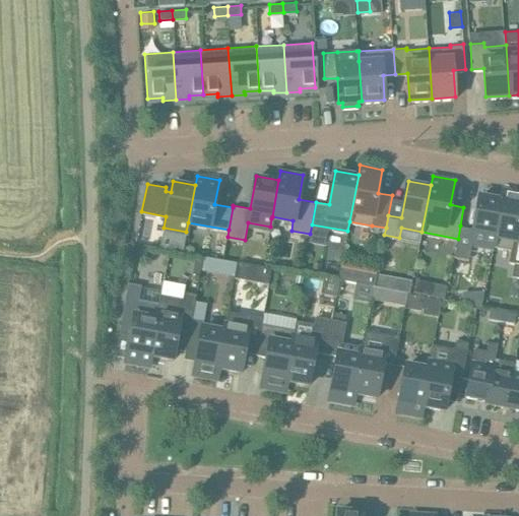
[(504,189),(503,189),(502,198),(479,194),(473,228),(471,241),(472,241),(494,245),(504,189)]
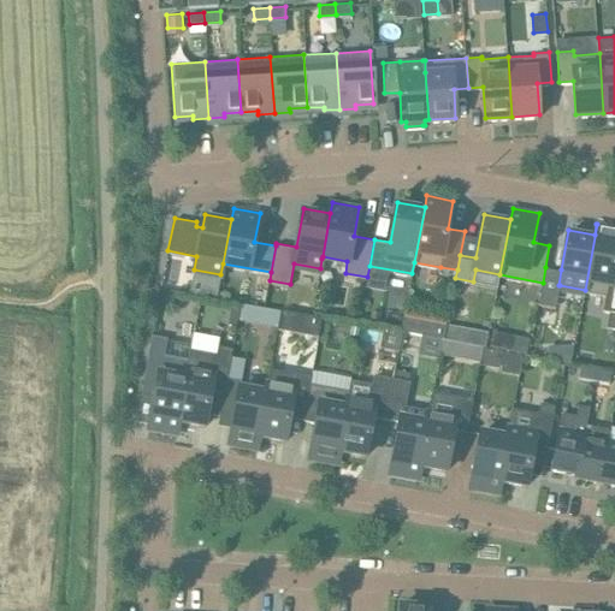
[(607,326),(614,327),(614,284),(614,226),(597,224),(596,236),(585,290),(607,295),(603,310),(610,312),(607,326)]
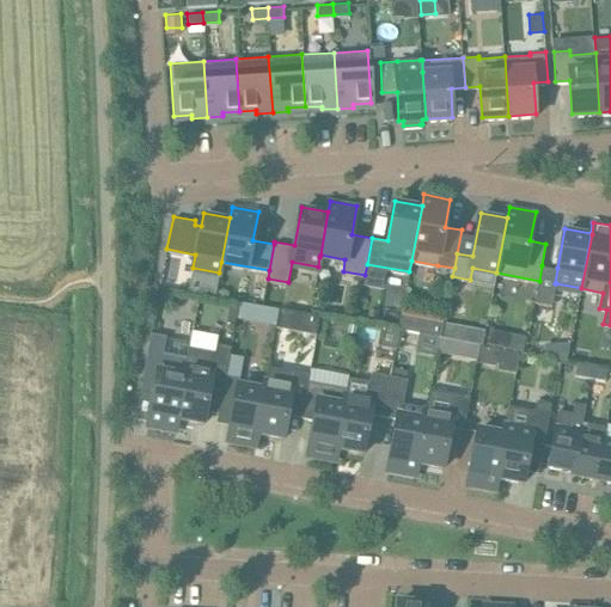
[(539,281),(535,301),(553,304),(556,283),(555,283),(557,268),(542,265),(539,281)]
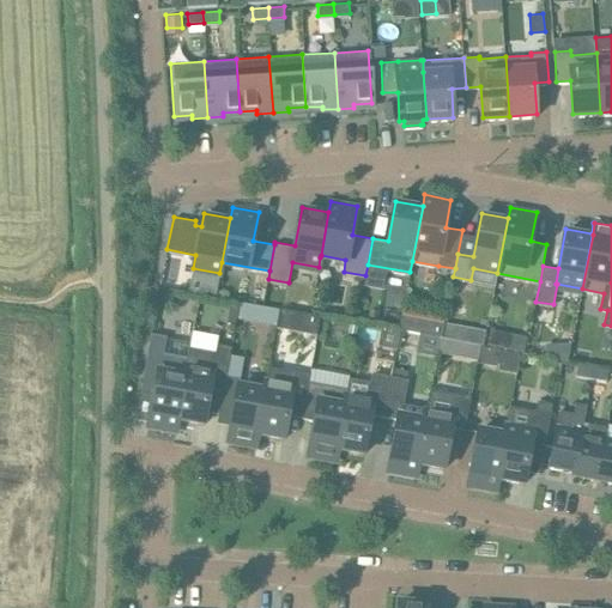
[(161,287),(158,303),(171,305),(175,290),(161,287)]
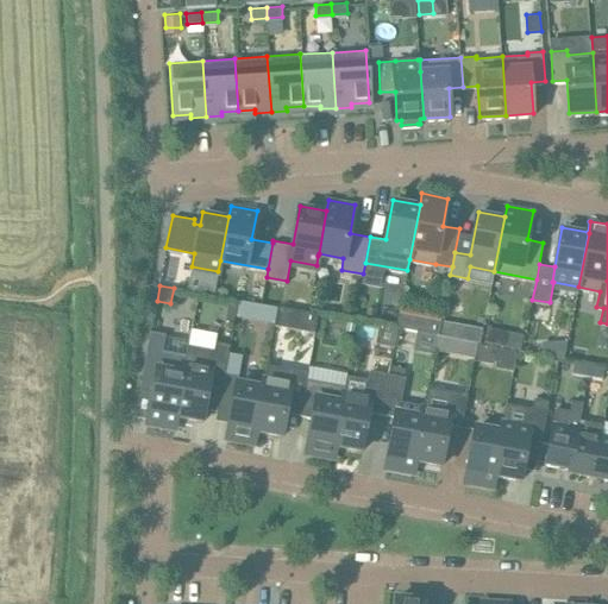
[(315,329),(319,312),(279,304),(275,322),(315,329)]
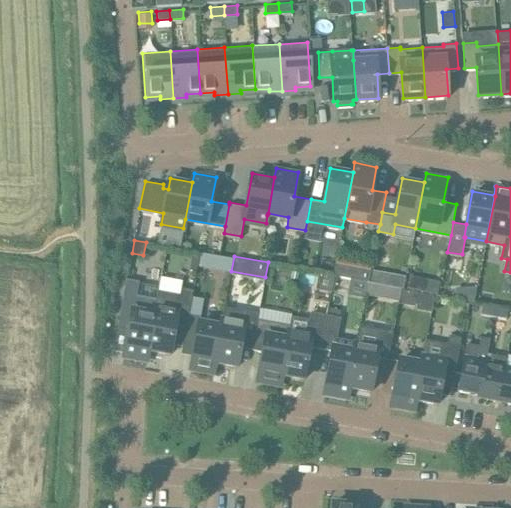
[(336,261),(334,274),(335,274),(368,280),(369,281),(372,268),(336,261)]
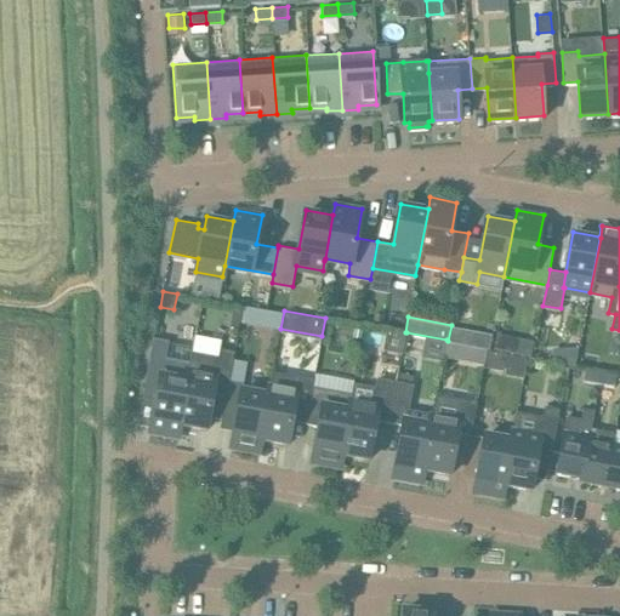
[(451,325),(448,341),(465,343),(468,328),(451,325)]
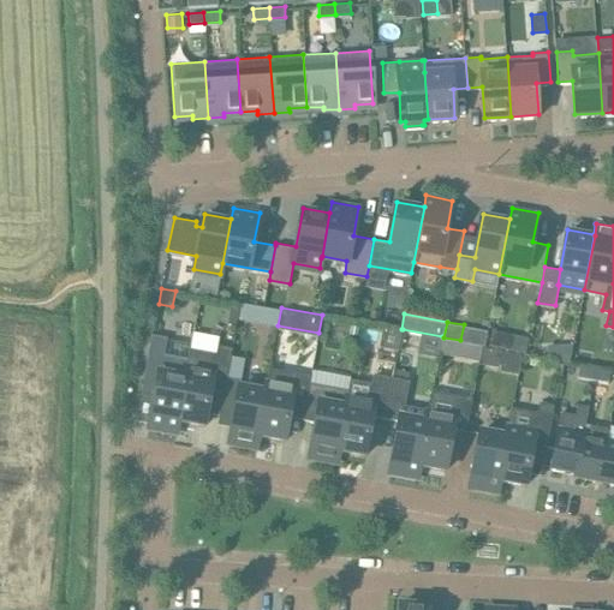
[(535,324),(534,334),(549,336),(550,327),(535,324)]
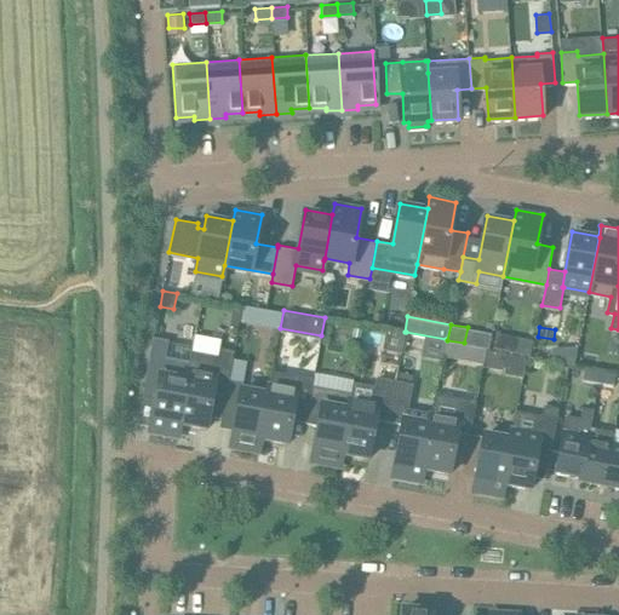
[(147,371),(142,396),(156,398),(150,429),(178,434),(193,350),(191,350),(193,343),(168,338),(154,335),(147,371)]
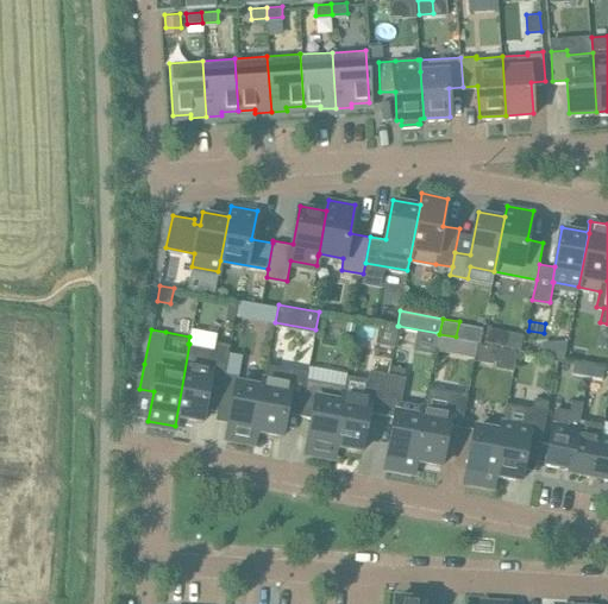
[(509,344),(508,346),(518,347),(521,348),(521,346),(524,333),(521,332),(512,331),(509,344)]
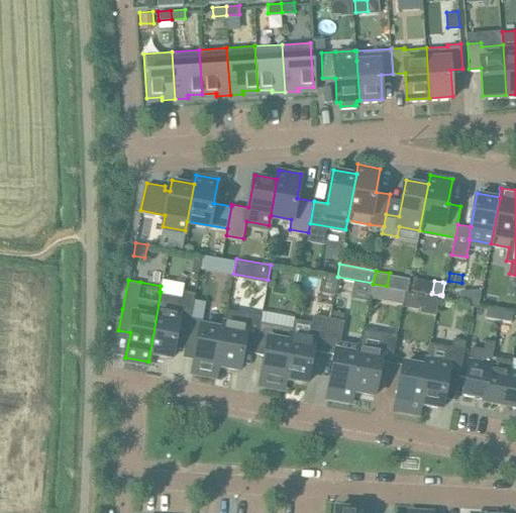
[(394,288),(391,287),(389,300),(403,302),(405,290),(394,288)]
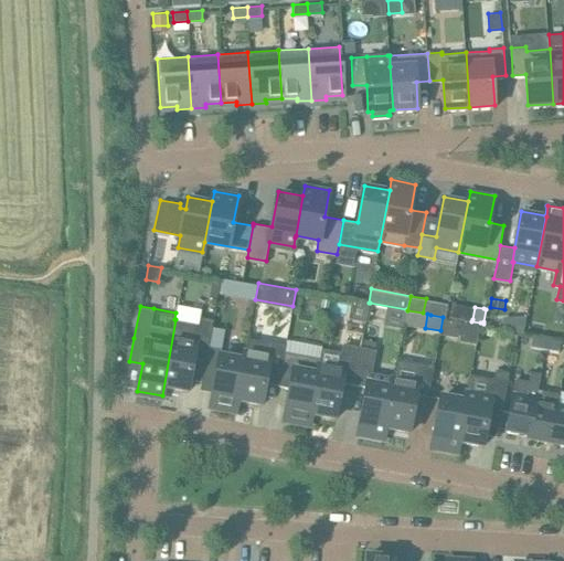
[(508,323),(507,328),(518,330),(523,331),(524,325),(525,319),(520,318),(509,316),(508,323)]
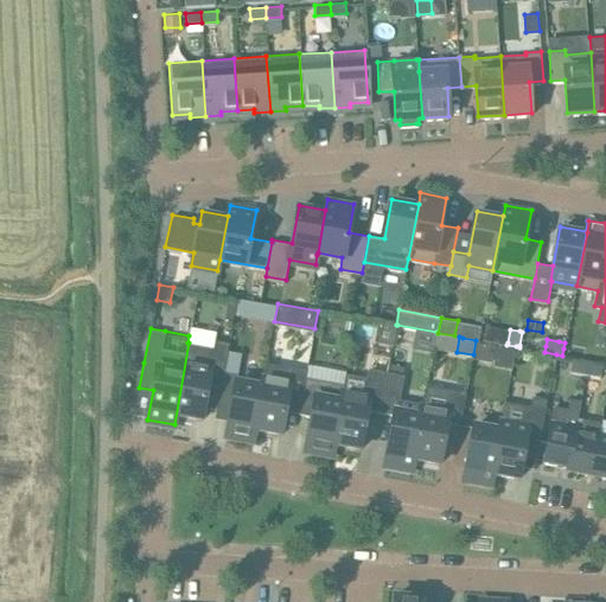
[(495,343),(479,340),(476,340),(473,354),(491,358),(495,343)]
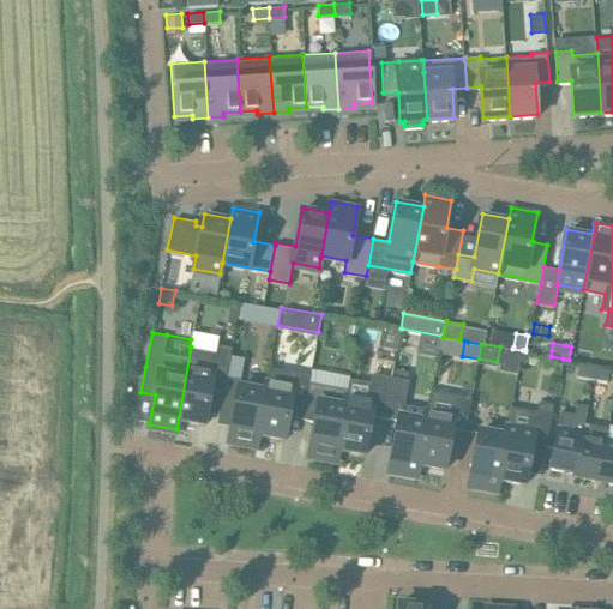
[(233,348),(216,345),(215,351),(191,347),(176,429),(179,417),(204,422),(212,377),(227,379),(233,348)]
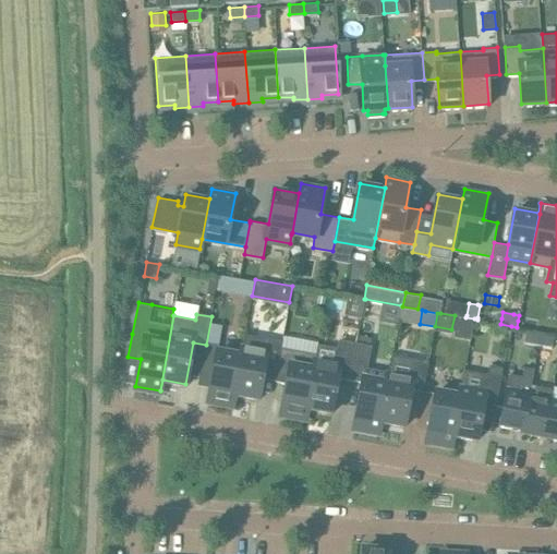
[(207,341),(220,344),(225,325),(212,323),(207,341)]
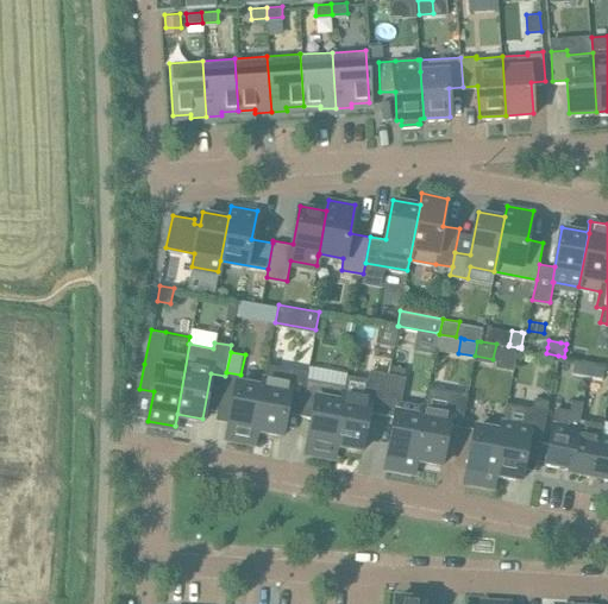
[(588,375),(590,362),(576,359),(574,371),(588,375)]
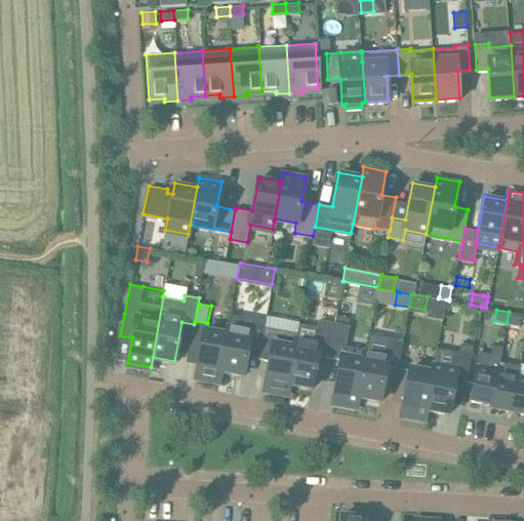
[(521,314),(509,312),(507,323),(519,325),(521,314)]
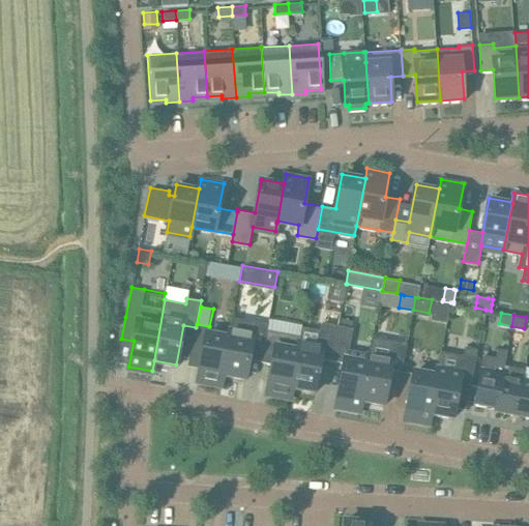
[(221,383),(233,316),(229,335),(207,331),(198,379),(221,383)]
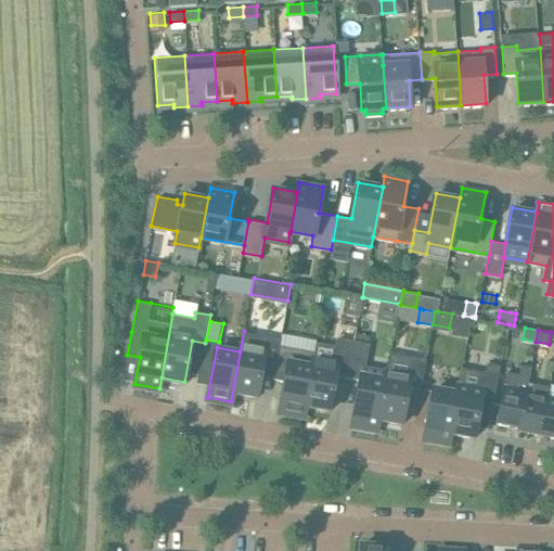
[(244,331),(231,401),(232,401),(234,392),(257,396),(261,372),(267,346),(266,346),(268,335),(244,331)]
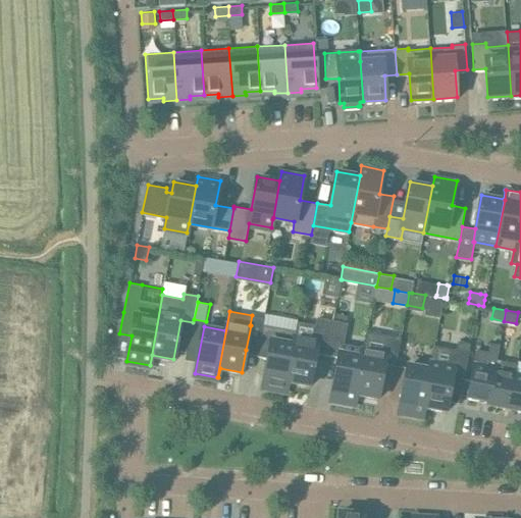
[(316,351),(327,353),(333,320),(318,317),(316,325),(298,321),(285,390),(287,391),(289,380),(310,384),(316,351)]
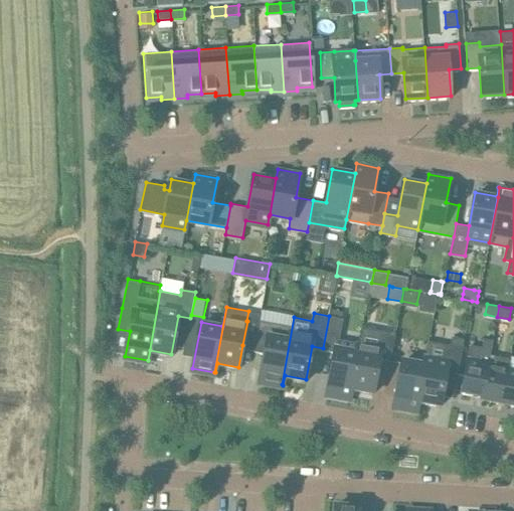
[(329,316),(323,348),(335,350),(327,393),(349,397),(351,387),(353,374),(357,351),(359,341),(338,337),(342,319),(329,316)]
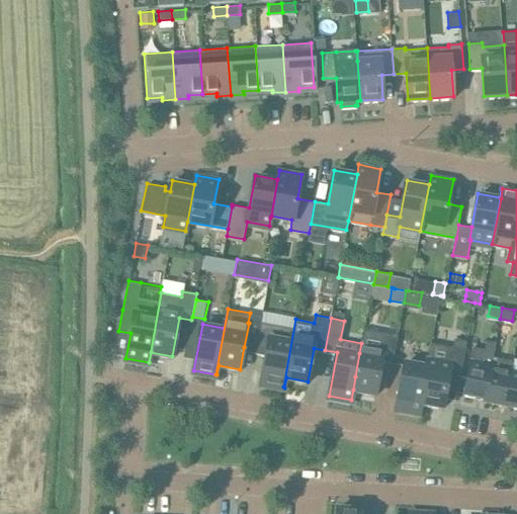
[(295,319),(293,328),(260,322),(258,334),(255,352),(266,354),(261,382),(283,387),(295,319)]
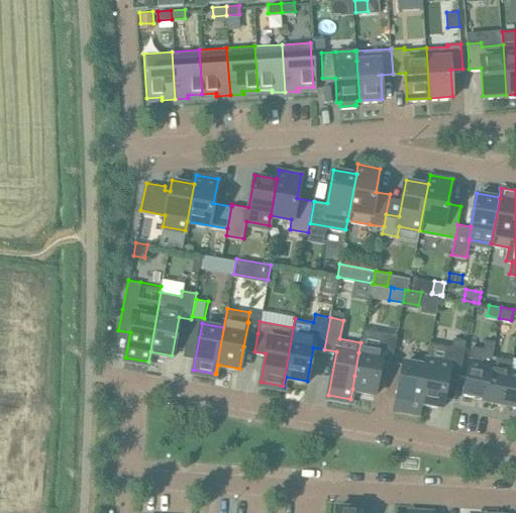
[(354,376),(352,389),(375,394),(381,360),(392,362),(397,334),(364,328),(358,352),(354,376)]
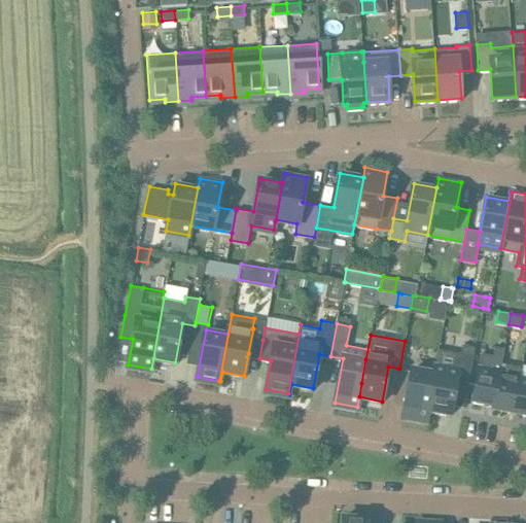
[(451,414),(457,378),(469,380),(476,346),(461,343),(460,352),(440,348),(426,419),(427,419),(428,410),(451,414)]
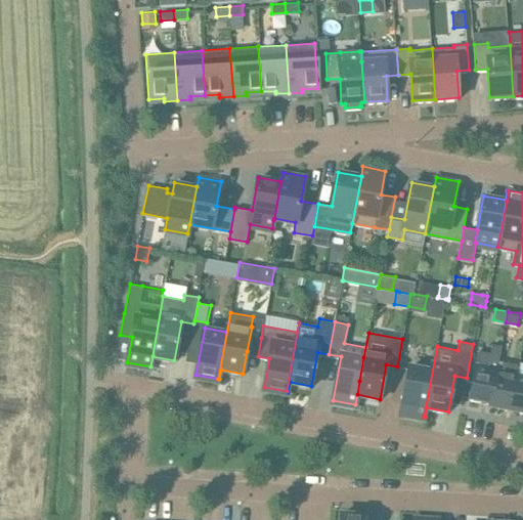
[(502,345),(492,343),(490,352),(478,349),(470,397),(491,401),(498,360),(502,345)]
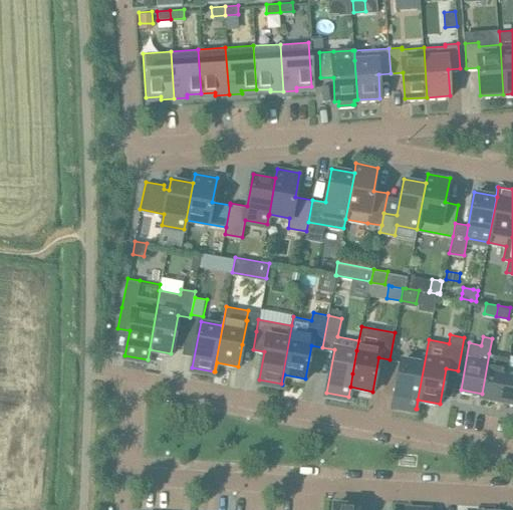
[(402,358),(394,405),(416,409),(429,339),(428,339),(423,362),(402,358)]
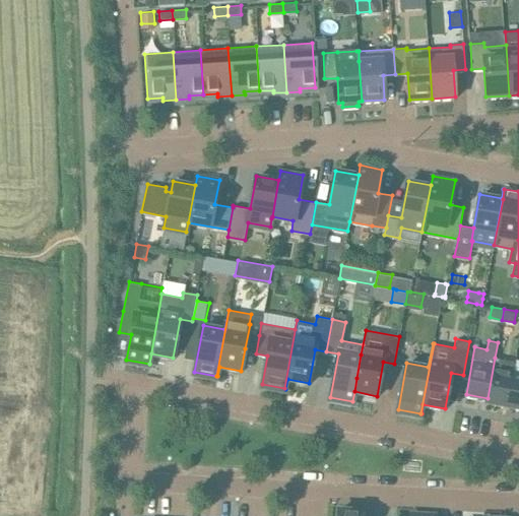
[(514,370),(515,361),(495,358),(488,398),(487,402),(507,405),(514,370)]
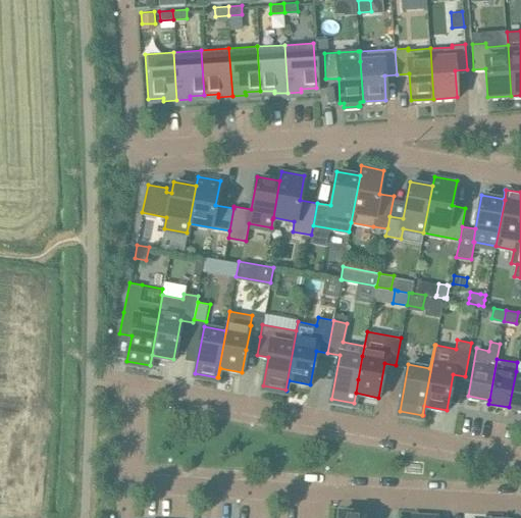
[(509,407),(520,409),(520,372),(516,371),(509,407)]
